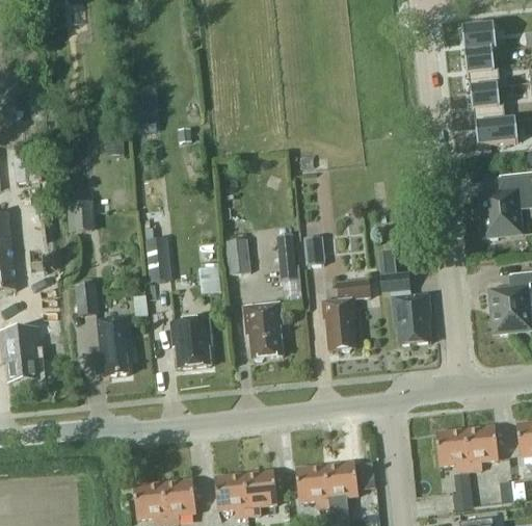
[(494,23),(461,26),(463,51),(491,48),(496,48),(494,23)]
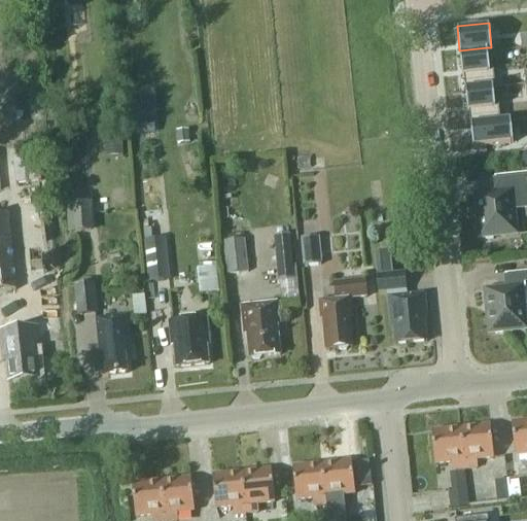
[(487,47),(459,50),(461,71),(463,71),(465,85),(493,83),(495,82),(493,65),(489,66),(487,47)]
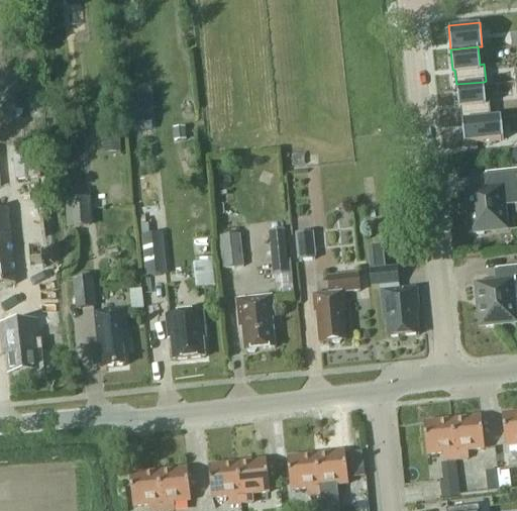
[(484,82),(456,84),(458,105),(459,105),(461,119),(491,116),(489,99),(485,99),(484,82)]
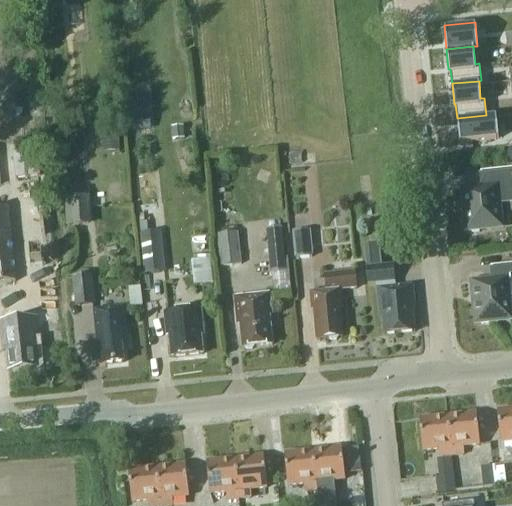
[(486,115),(457,118),(459,139),(498,134),(496,114),(486,115)]
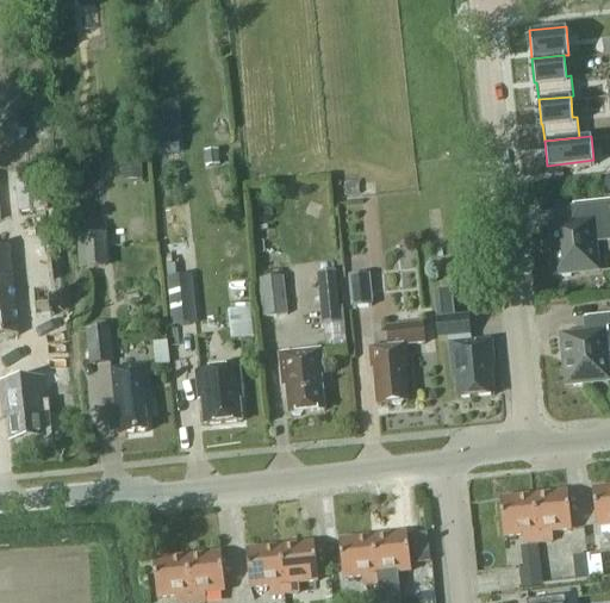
[(142,155),(122,156),(123,175),(143,174),(142,155)]
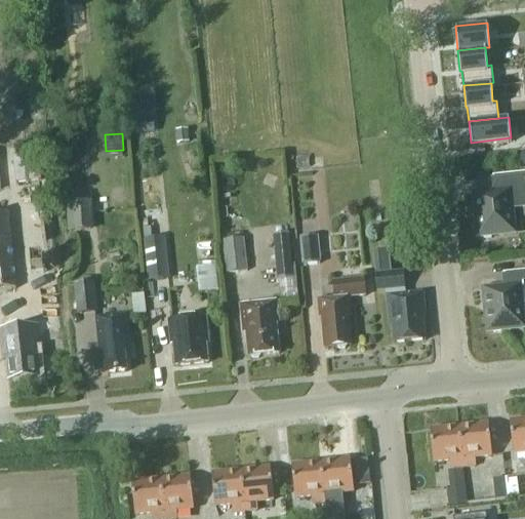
[(297,163),(311,161),(310,152),(296,153),(297,163)]
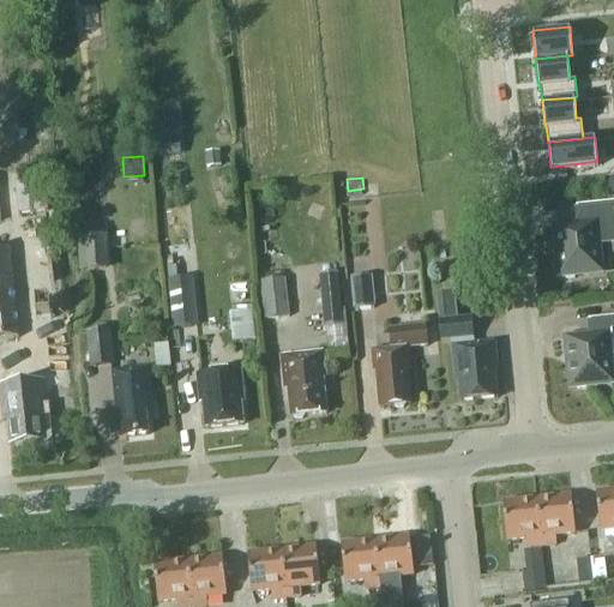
[(613,236),(613,196),(575,200),(577,220),(554,222),(557,252),(553,256),(554,263),(558,266),(559,270),(563,270),(566,272),(575,272),(577,269),(600,266),(597,239),(613,236)]
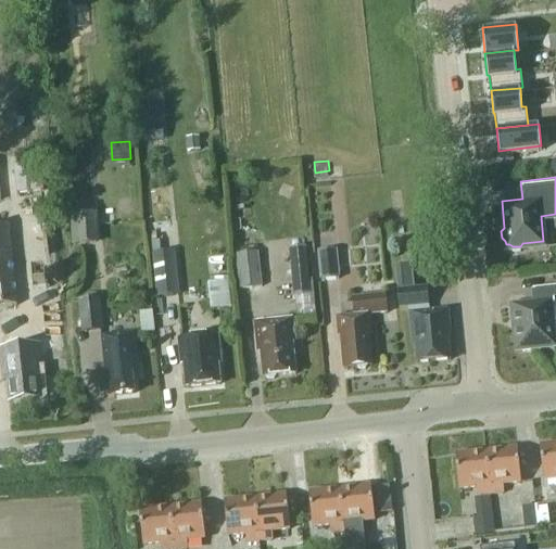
[(99,239),(98,209),(72,211),(73,240),(99,239)]
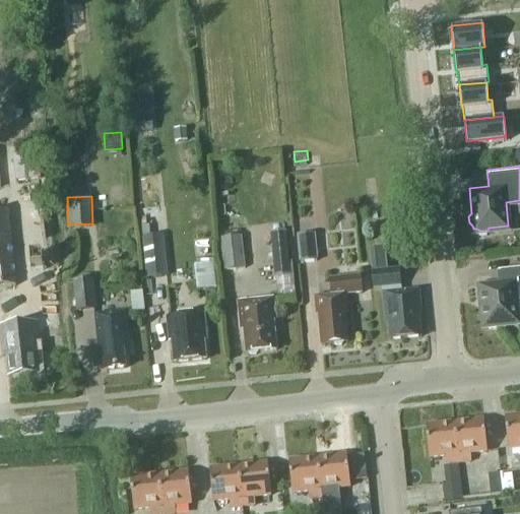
[(0,282),(16,281),(8,206),(0,206),(0,282)]
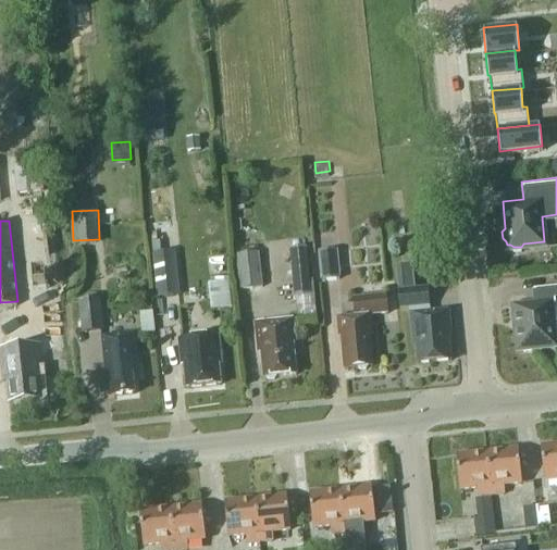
[(63,241),(35,242),(36,267),(64,266),(63,241)]
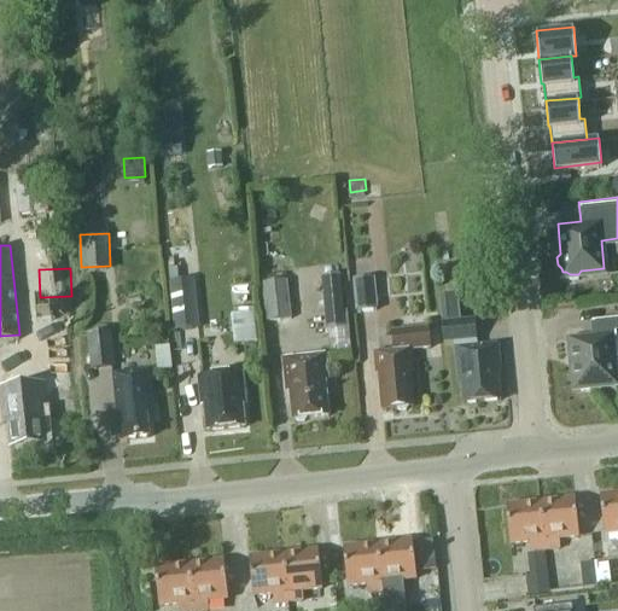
[(344,323),(339,271),(321,272),(326,324),(344,323)]
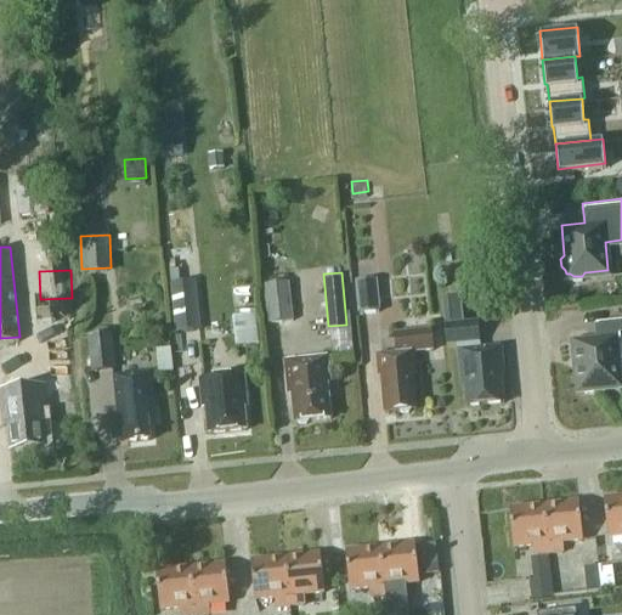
[(379,306),(377,275),(355,277),(357,309),(379,306)]
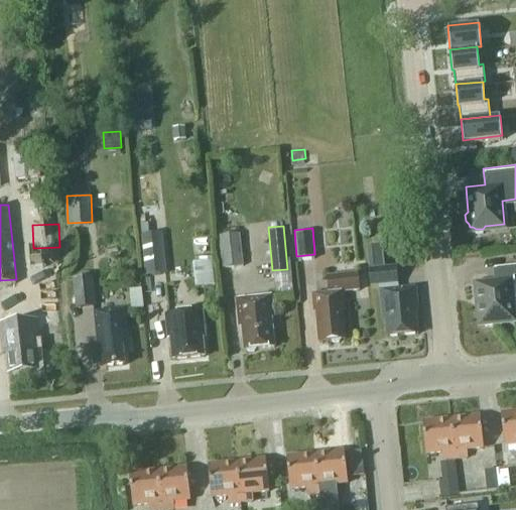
[(166,270),(162,229),(141,231),(145,272),(166,270)]
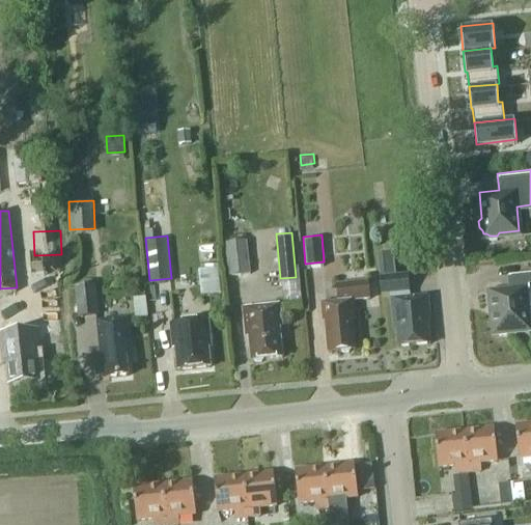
[(250,269),(247,238),(225,240),(228,272),(250,269)]
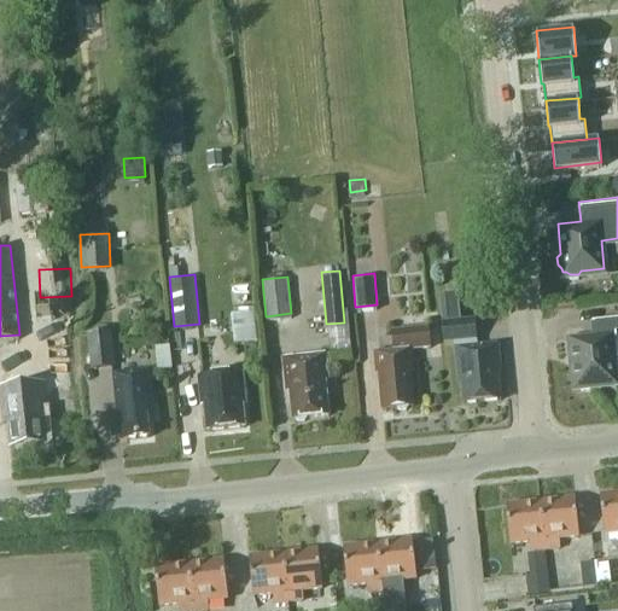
[(235,301),(238,336),(261,333),(258,300),(235,301)]
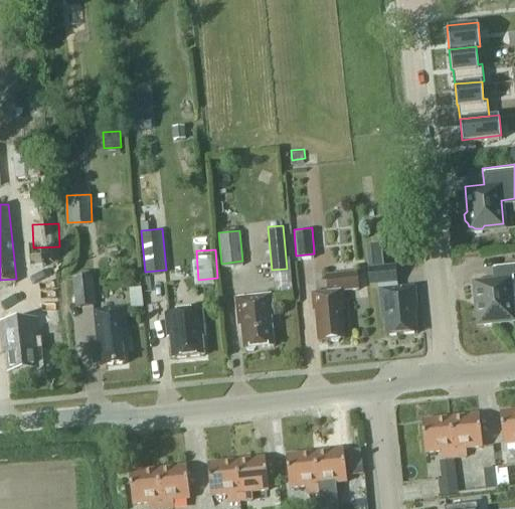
[(514,292),(514,261),(492,264),(494,278),(474,280),(477,305),(474,308),(475,314),(478,316),(479,320),(482,319),(485,322),(492,321),(494,318),(513,316),(510,293),(514,292)]
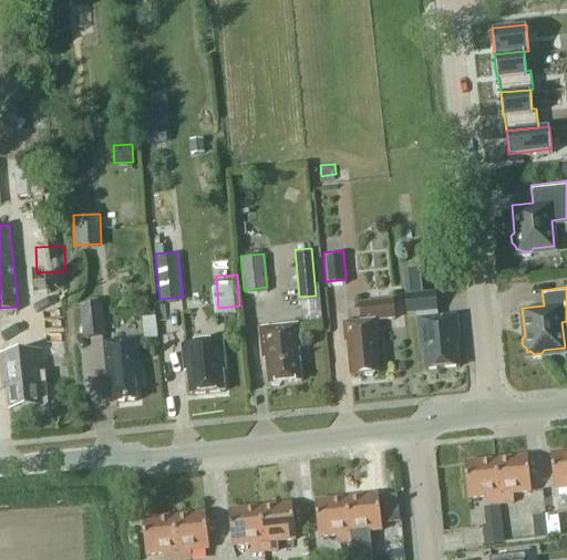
[(437,313),(434,288),(405,291),(408,310),(416,309),(421,349),(423,349),(425,366),(460,362),(456,339),(459,339),(456,311),(437,313)]
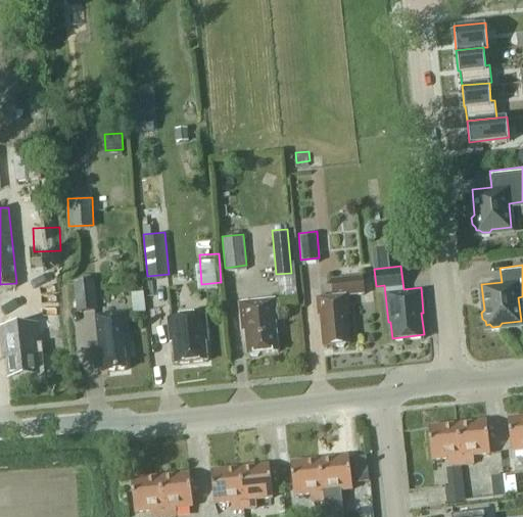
[(364,290),(362,273),(331,276),(333,293),(316,295),(317,308),(320,308),(323,345),(349,342),(346,311),(348,311),(346,292),(364,290)]
